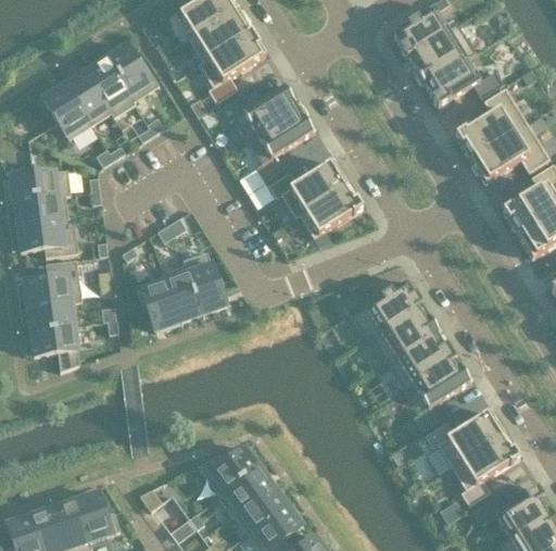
[(201,0),(178,14),(192,37),(193,38),(237,10),(230,0),(201,0)]
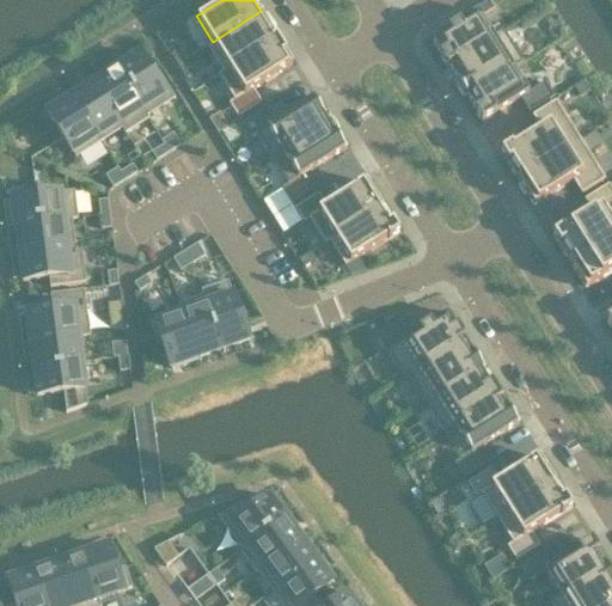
[(484,0),(476,5),(477,8),(477,7),(481,13),(493,5),(489,0),(484,0)]
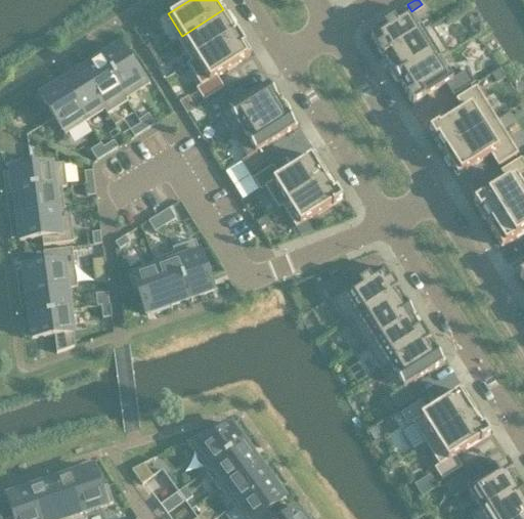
[(384,23),(369,32),(377,43),(376,44),(382,53),(383,54),(384,54),(383,53),(423,29),(422,28),(411,11),(408,6),(408,7),(393,16),(393,15),(383,23),(384,23)]
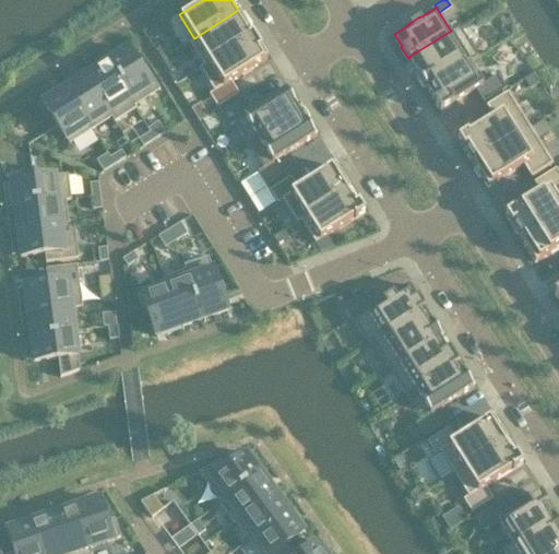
[(193,37),(189,39),(190,40),(203,62),(204,63),(252,33),(252,32),(247,24),(238,10),(194,38),(193,37)]
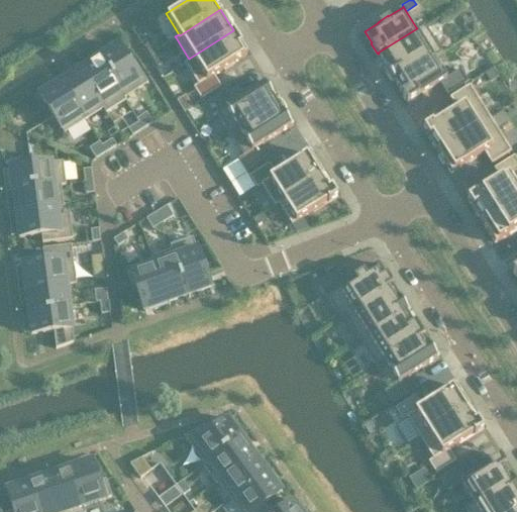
[(417,28),(378,53),(379,54),(386,65),(383,67),(392,80),(392,81),(395,79),(394,78),(433,54),(433,55),(441,49),(424,22),(416,27),(417,28)]
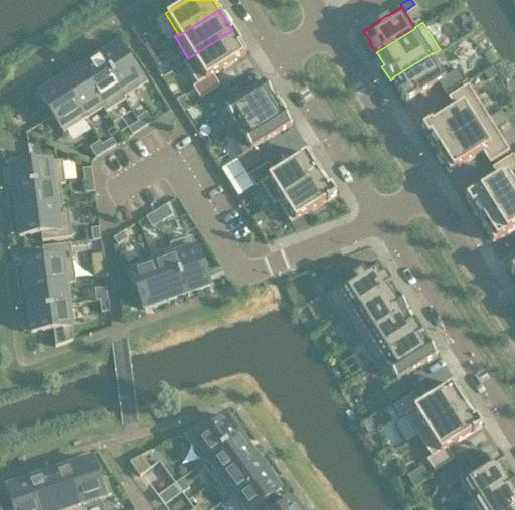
[(187,57),(183,59),(184,60),(196,80),(197,82),(213,71),(246,51),(232,30),(188,58),(187,57)]
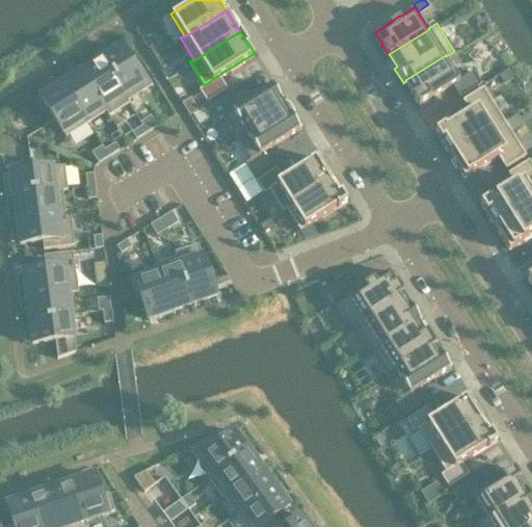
[(155,40),(148,45),(155,55),(162,51),(155,40)]
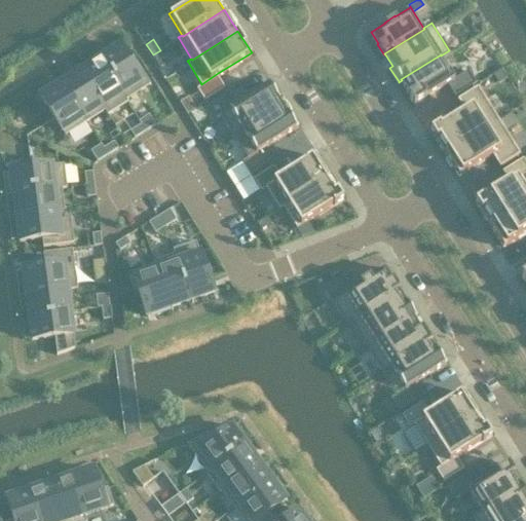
[(100,54),(100,56),(125,97),(150,81),(137,59),(132,63),(119,43),(100,54)]
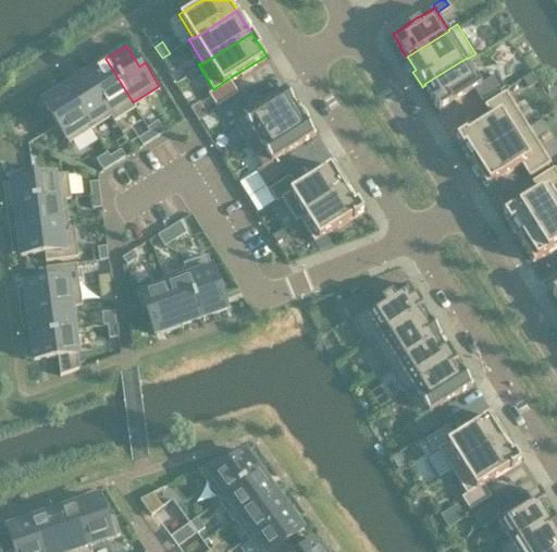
[(170,53),(162,58),(169,69),(176,64),(170,53)]
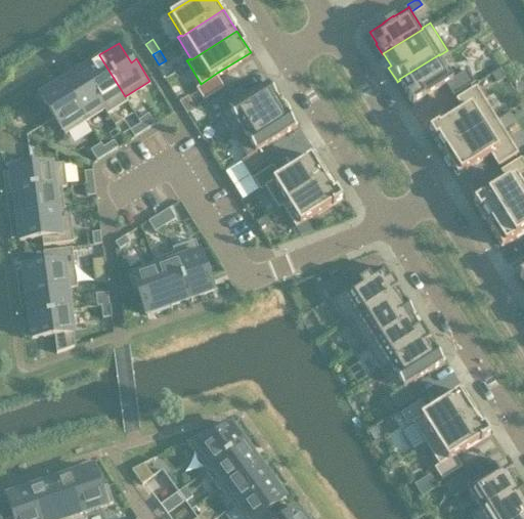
[(439,54),(399,79),(400,80),(407,91),(406,92),(412,102),(445,81),(452,76),(439,55),(439,54)]
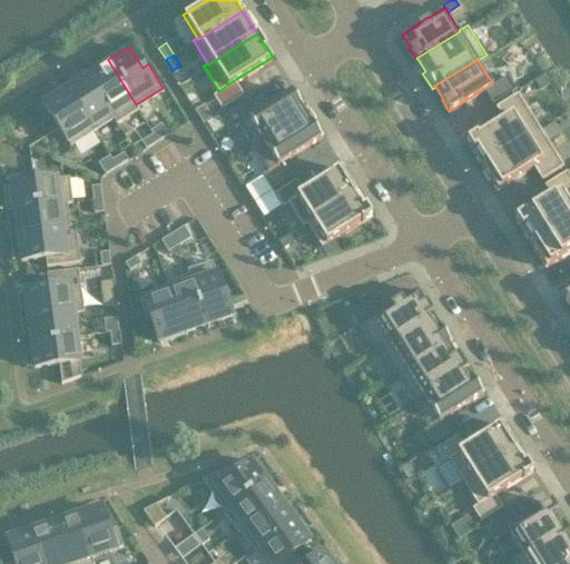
[(136,105),(108,60),(107,60),(99,66),(92,69),(88,72),(87,72),(115,116),(117,120),(137,107),(136,105)]
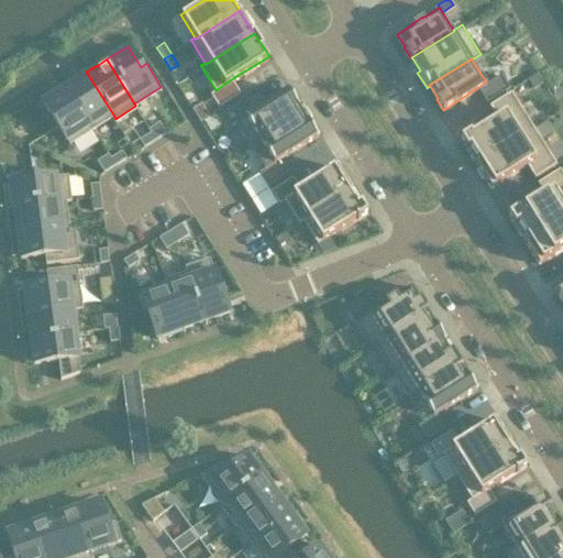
[(537,70),(528,76),(533,86),(543,80),(537,70)]
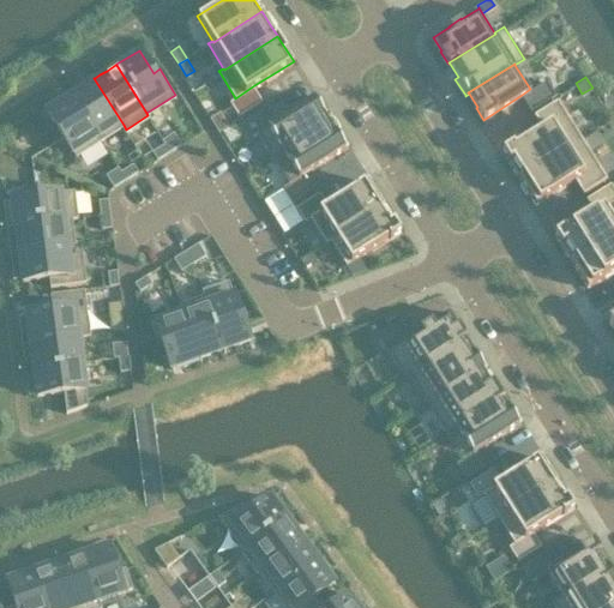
[(124,125),(94,78),(94,79),(89,82),(82,86),(73,91),(72,92),(101,138),(124,125)]
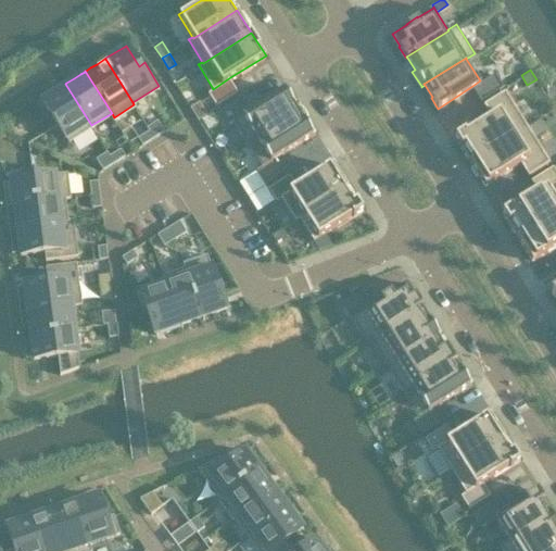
[(480,80),(472,86),(480,99),(503,85),(494,72),(480,80)]
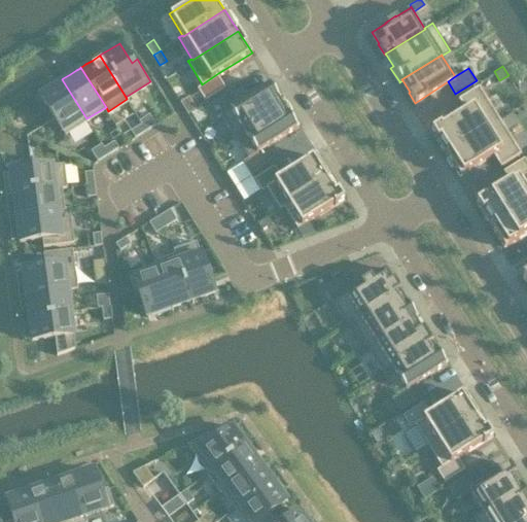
[(201,82),(197,85),(205,98),(225,84),(218,73),(202,84),(201,82)]
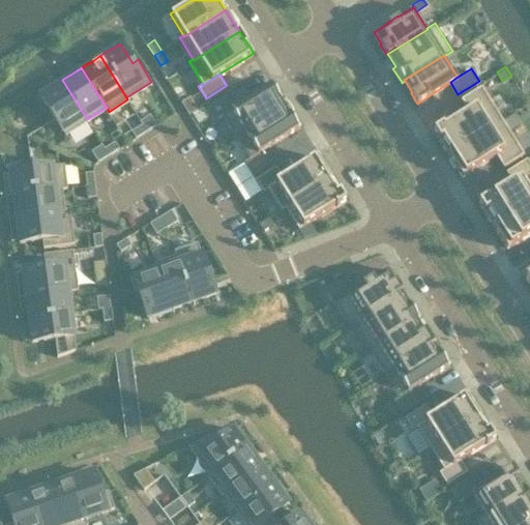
[(87,119),(62,80),(58,83),(52,86),(40,93),(65,134),(87,119)]
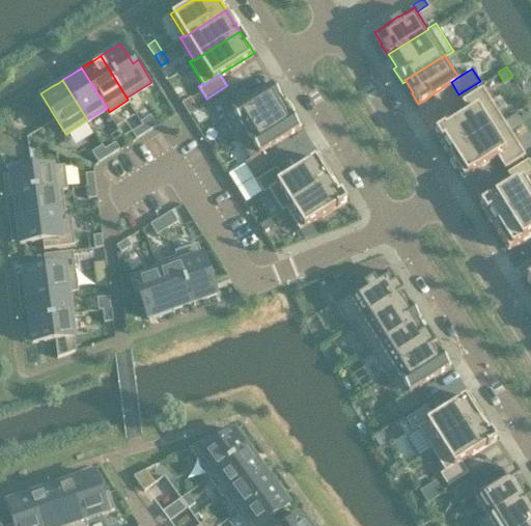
[(238,103),(222,112),(222,113),(235,135),(284,104),(280,97),(282,95),(273,81),(258,90),(257,90),(245,98),(245,99),(238,103)]
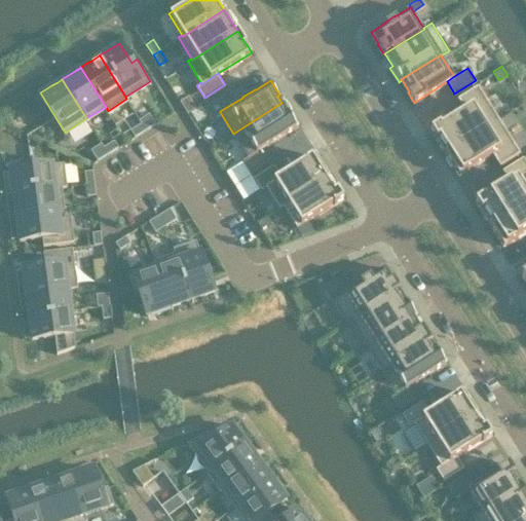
[(478,83),(457,97),(464,108),(485,96),(478,83)]
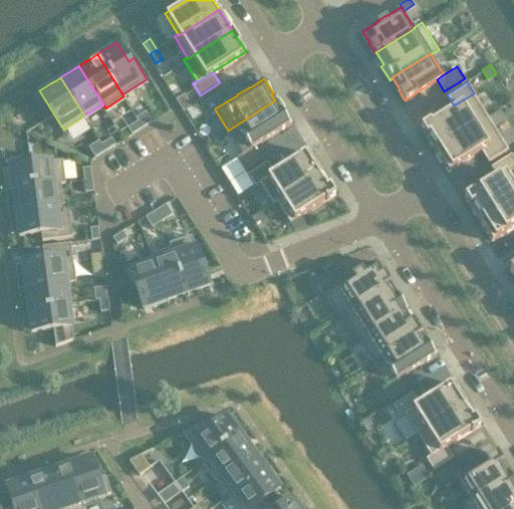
[(223,87),(203,100),(210,112),(215,109),(215,108),(230,99),(223,87)]
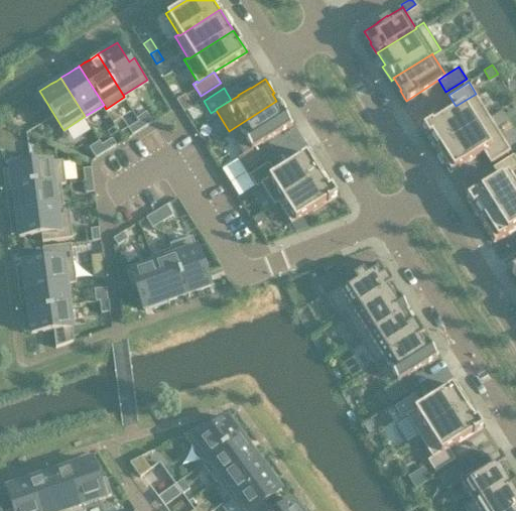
[(456,106),(422,127),(436,148),(489,115),(476,94),(456,106)]
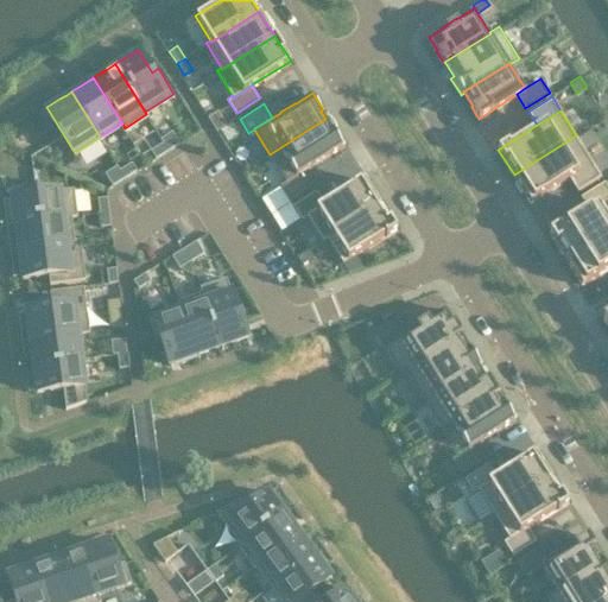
[(325,119),(270,154),(286,179),(304,169),(312,163),(312,164),(328,154),(327,153),(344,143),(334,126),(331,127),(325,119)]
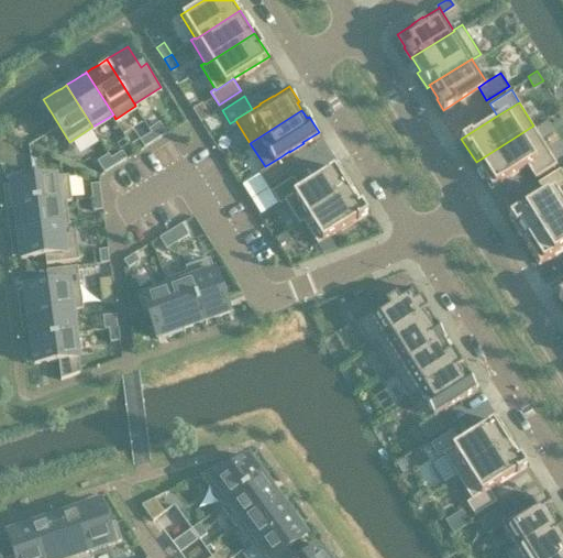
[(148,126),(151,130),(155,138),(166,130),(159,119),(148,126)]
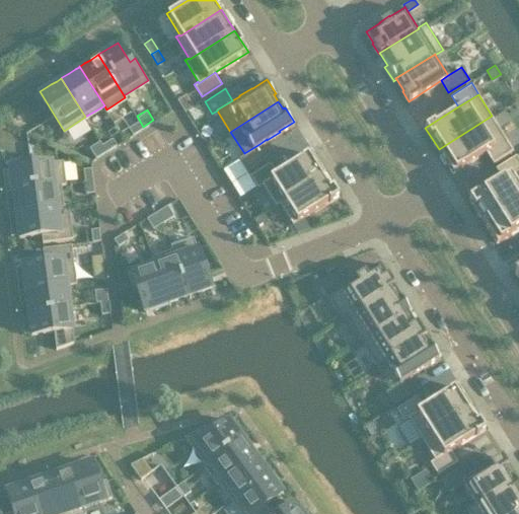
[(492,116),(439,149),(452,170),(486,150),(506,137),(492,116)]
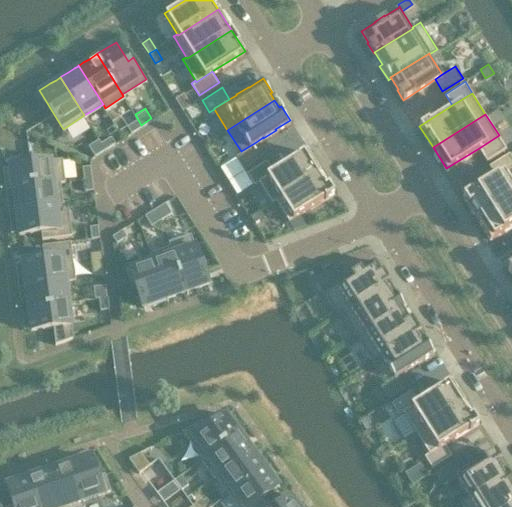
[(141,125),(137,118),(126,124),(131,131),(141,125)]
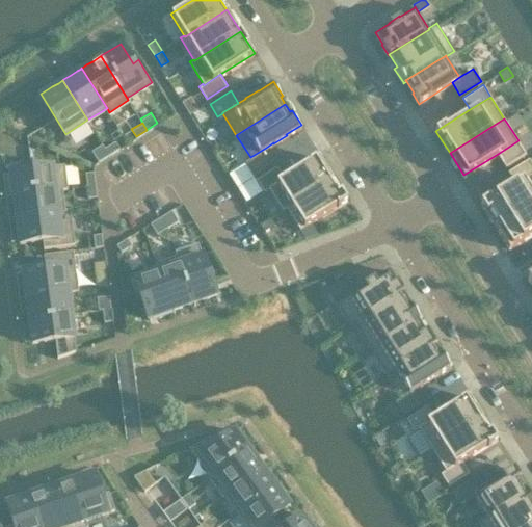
[(114,139),(104,147),(109,153),(120,147),(114,139)]
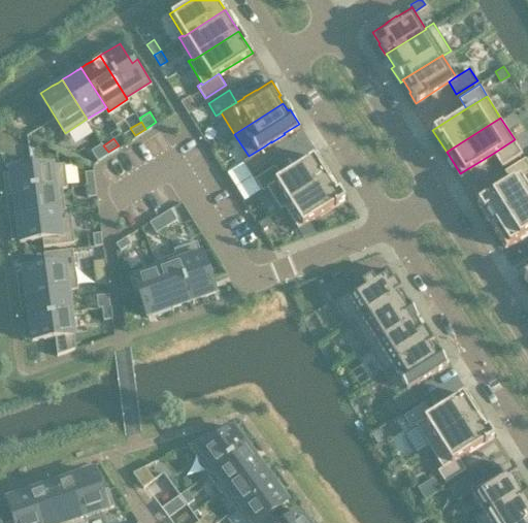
[(515,139),(494,153),(501,164),(522,152),(515,139)]
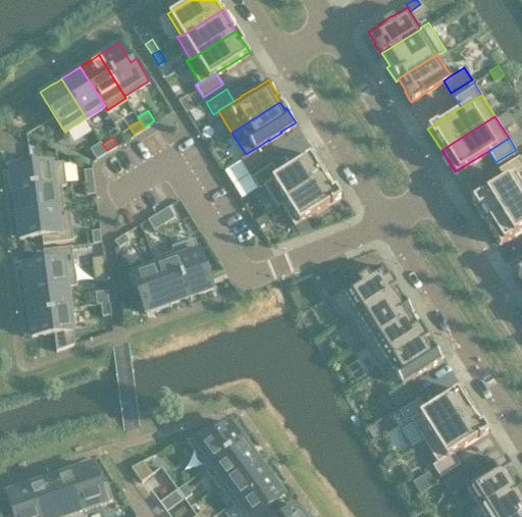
[(107,150),(102,144),(100,140),(90,147),(96,157),(107,150)]
